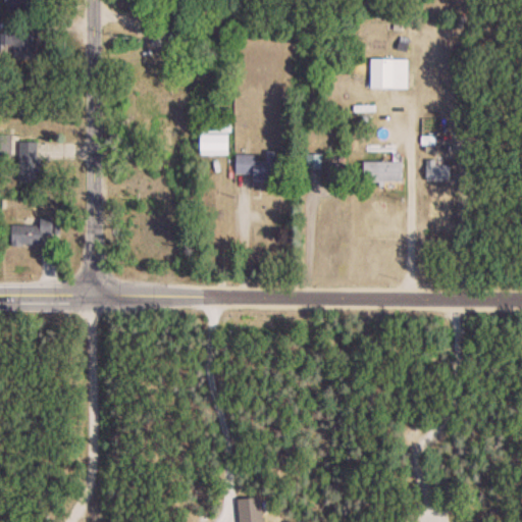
[(4,0),(5,8),(36,8),(35,0),(4,0)]
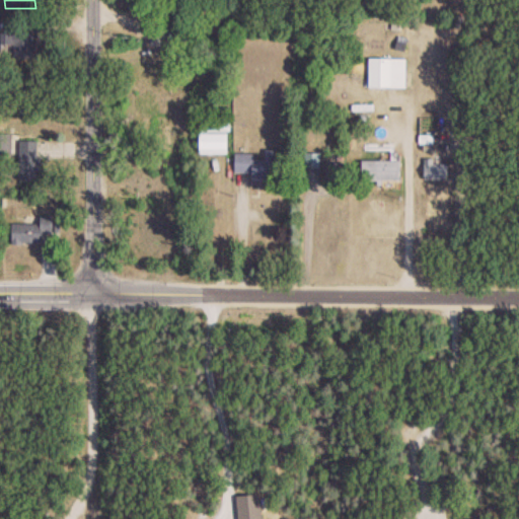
[(170,29),(170,44),(184,44),(184,29),(170,29)]
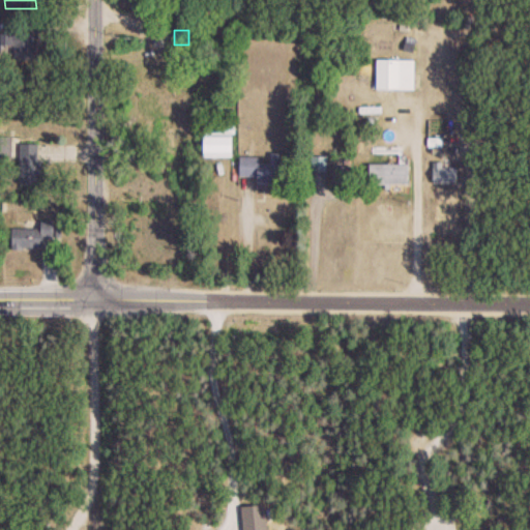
[(15,60),(35,60),(35,34),(0,34),(0,49),(15,49),(15,60)]
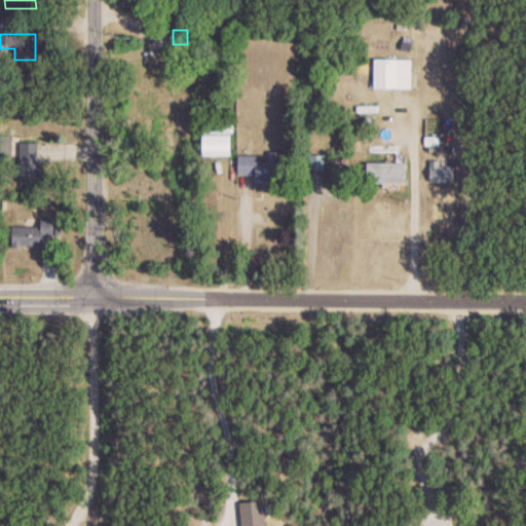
[(375,89),(412,89),(412,60),(375,60),(375,89)]
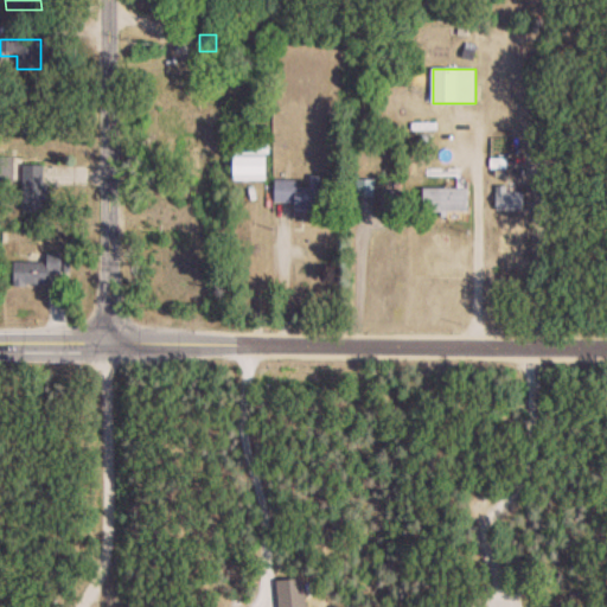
[(236,179),(267,179),(267,158),(236,158),(236,179)]
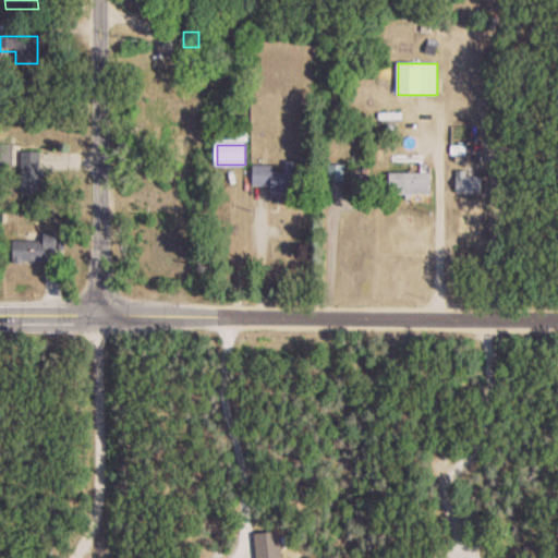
[(43,152),(22,152),(22,194),(43,194),(43,152)]
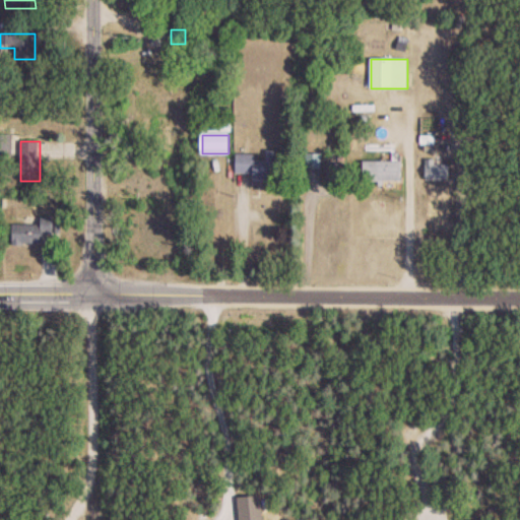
[(288,160),(276,160),(276,151),(266,151),(266,159),(256,159),(256,153),(237,153),(237,173),(254,173),(254,180),(287,181),(288,160)]
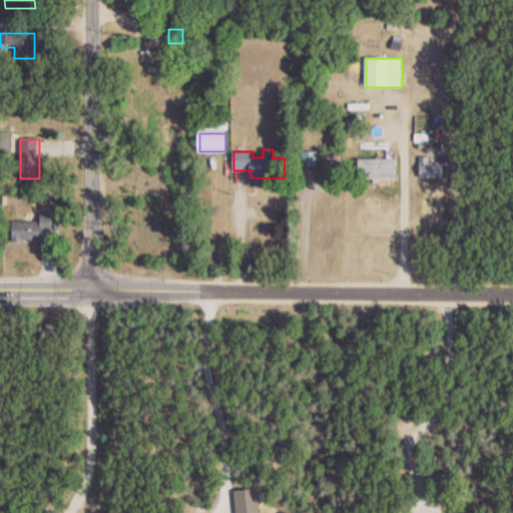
[(397,159),(359,159),(359,180),(397,180),(397,159)]
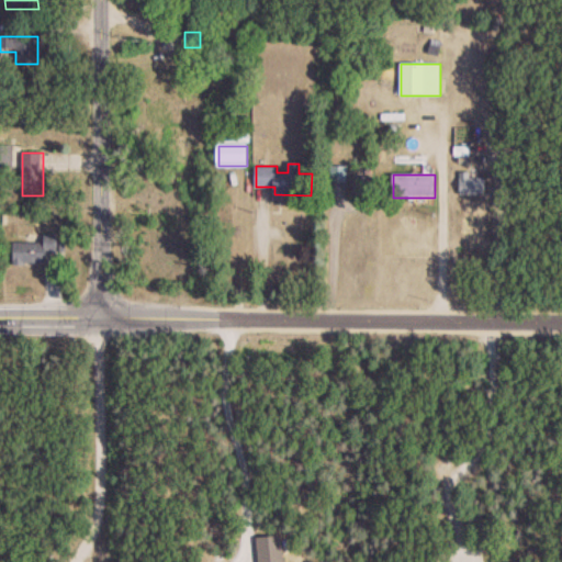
[(459,197),(485,197),(485,175),(459,175),(459,197)]
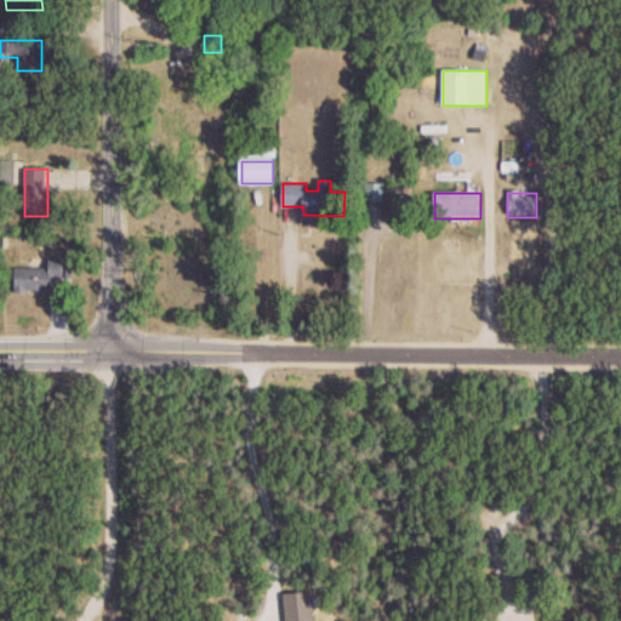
[(64,279),(64,258),(40,258),(40,268),(15,268),(15,292),(51,292),(51,279),(64,279)]
